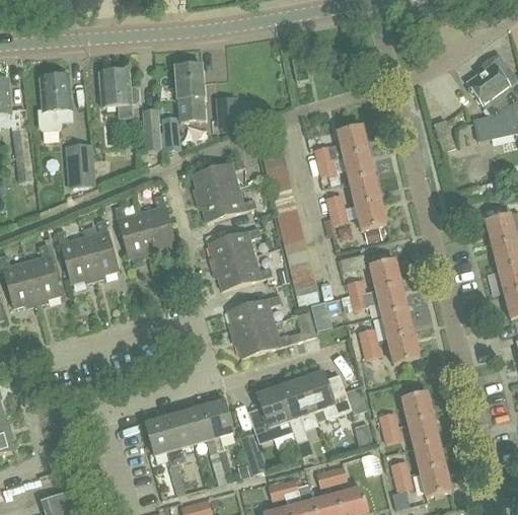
[(483,103),(491,115),(472,119),(476,142),(517,132),(517,104),(517,98),(517,97),(517,78),(517,79),(499,55),(477,70),(479,73),(466,82),(482,103),(483,103)]
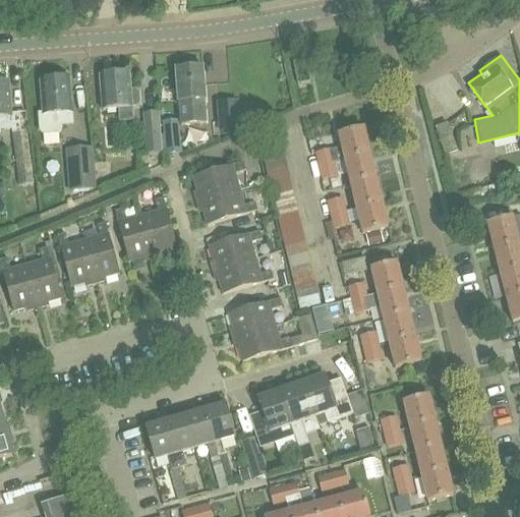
[(206,120),(204,98),(206,98),(203,66),(175,68),(178,100),(180,100),(182,122),(206,120)]
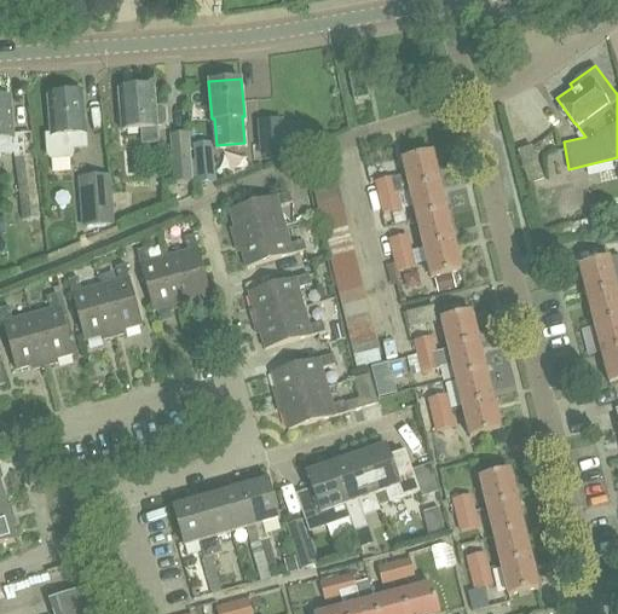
[(157,139),(154,84),(119,87),(122,127),(142,126),(143,140),(157,139)]
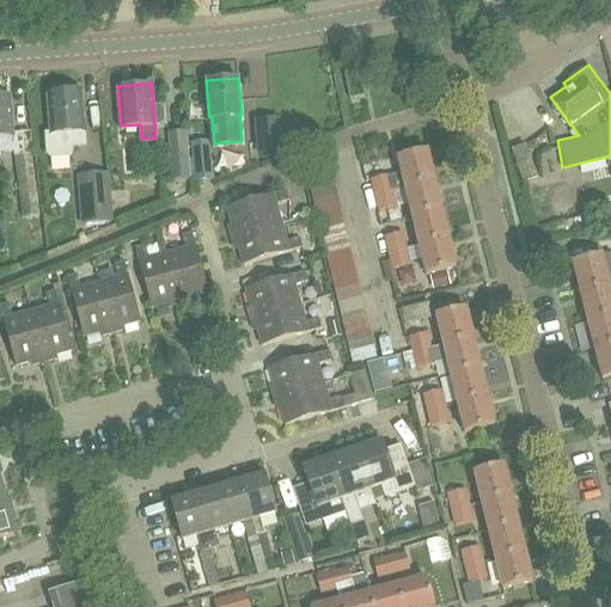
[(48,91),(50,129),(44,130),(46,151),(49,153),(67,152),(71,148),(71,145),(86,142),(83,89),(48,91)]
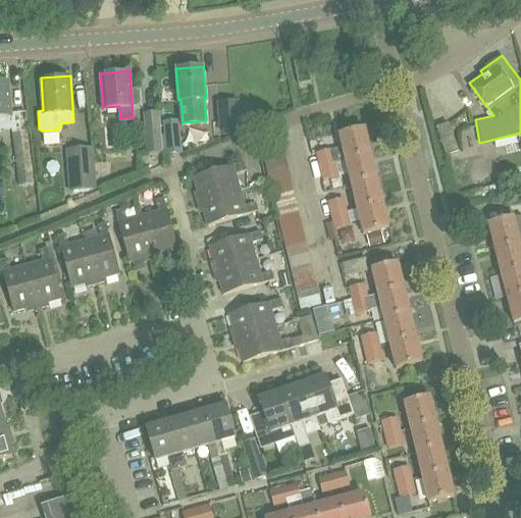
[(12,127),(9,81),(0,81),(0,128),(12,127)]
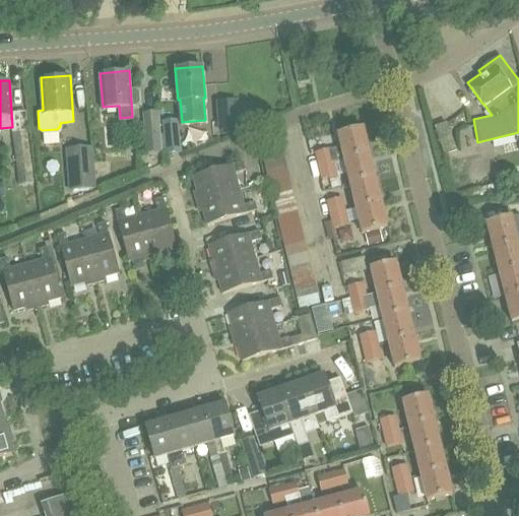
[(157,108),(141,109),(145,150),(160,149),(157,108)]
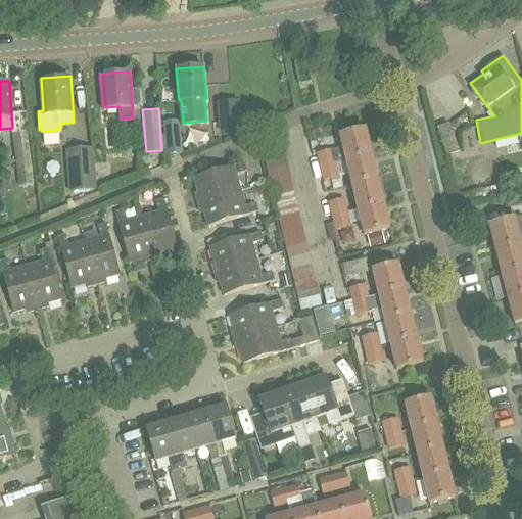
[(223,133),(235,131),(231,110),(218,112),(219,116),(208,118),(209,128),(190,132),(192,142),(212,139),(212,138),(223,136),(223,133)]
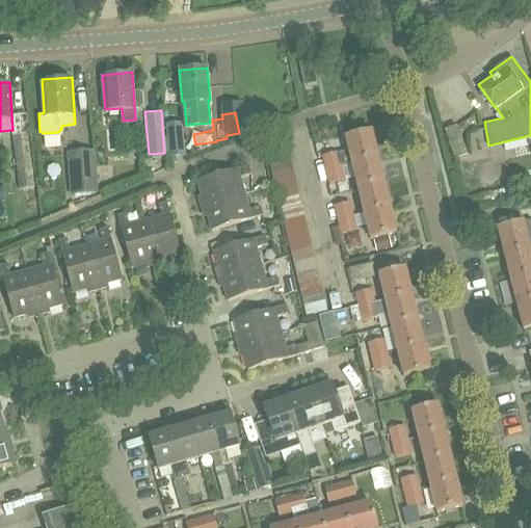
[(165,121),(169,154),(185,153),(181,119),(165,121)]
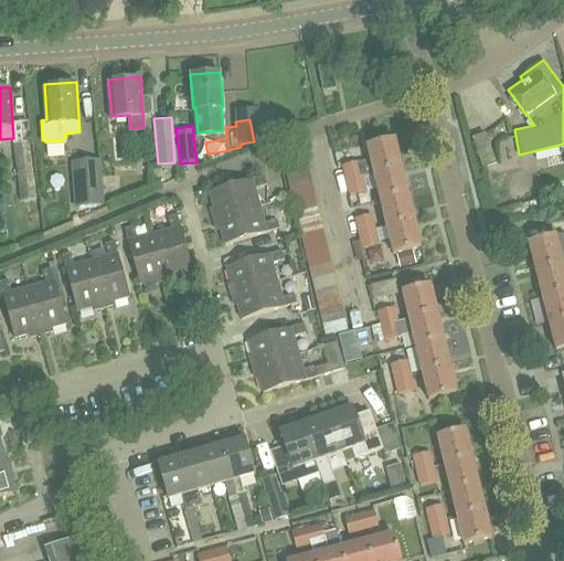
[(373,170),(373,171),(401,165),(394,136),(366,143),(370,156),(341,161),(344,178),(363,173),(363,172),(373,170)]
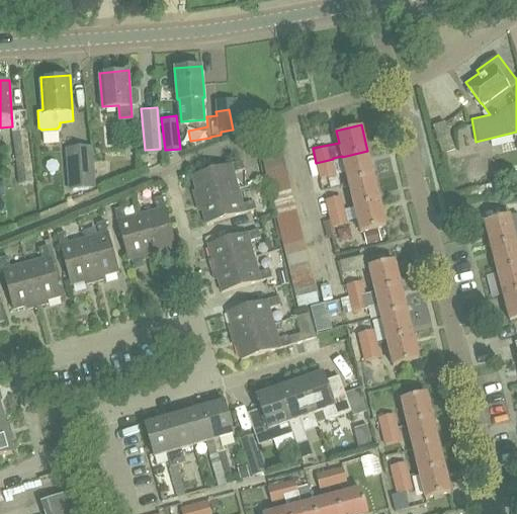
[(91,143),(87,144),(64,145),(67,187),(94,185),(91,143)]
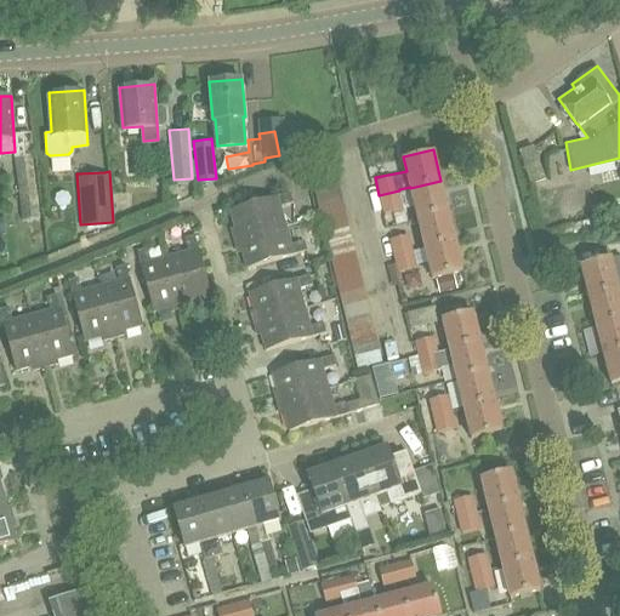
[(337,176),(326,178),(313,182),(317,194),(341,188),(337,176)]
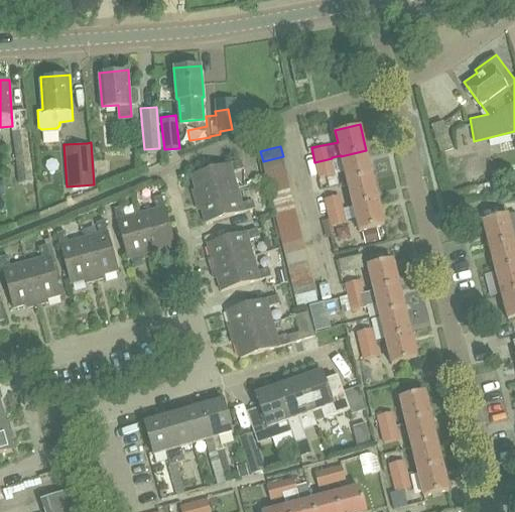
[(341,156),(347,180),(372,174),(366,150),(341,156)]
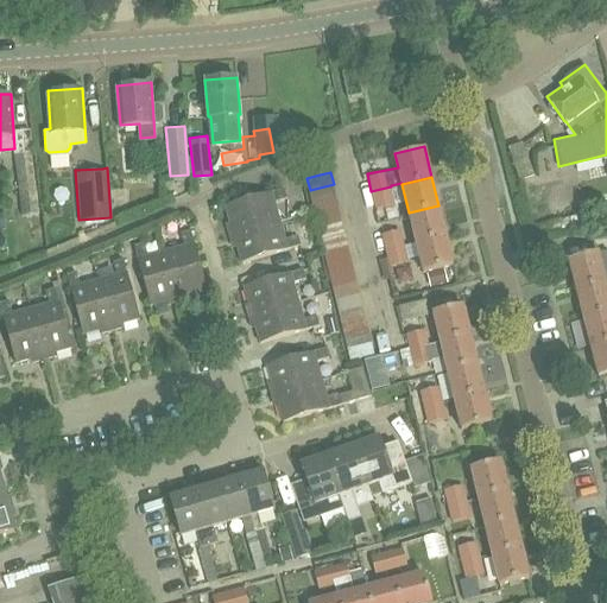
[(336,196),(334,184),(310,190),(313,202),(336,196)]
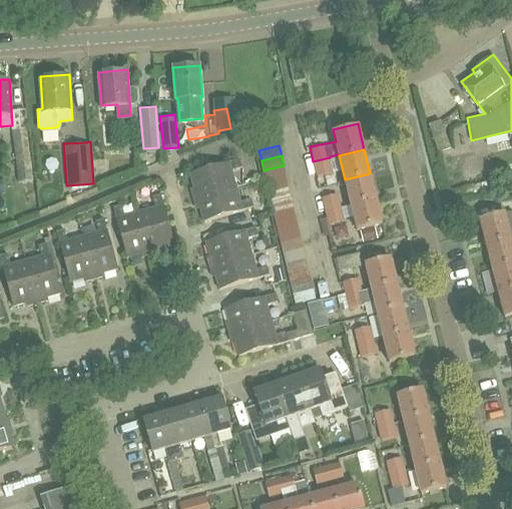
[(191,186),(194,196),(235,184),(231,168),(242,165),(240,157),(190,171),(194,185),(191,186)]
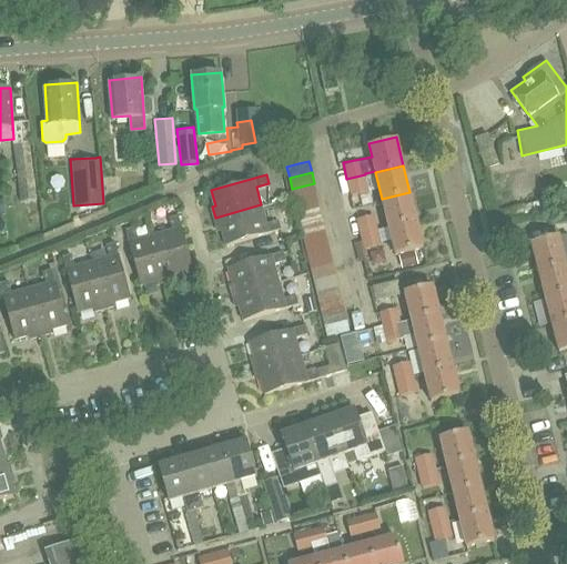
[(368,188),(365,174),(346,179),(351,192),(368,188)]
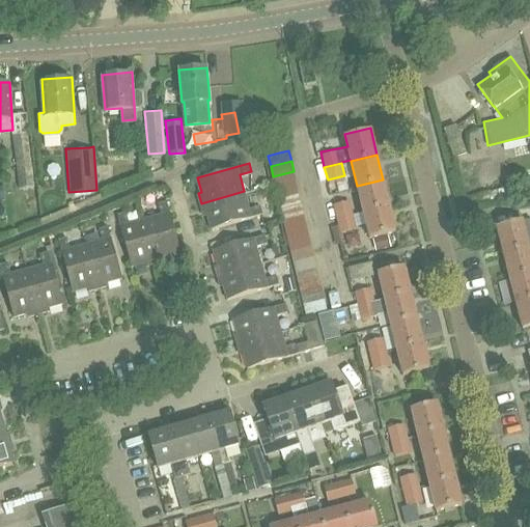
[(273,176),(276,187),(297,182),(294,171),(273,176)]
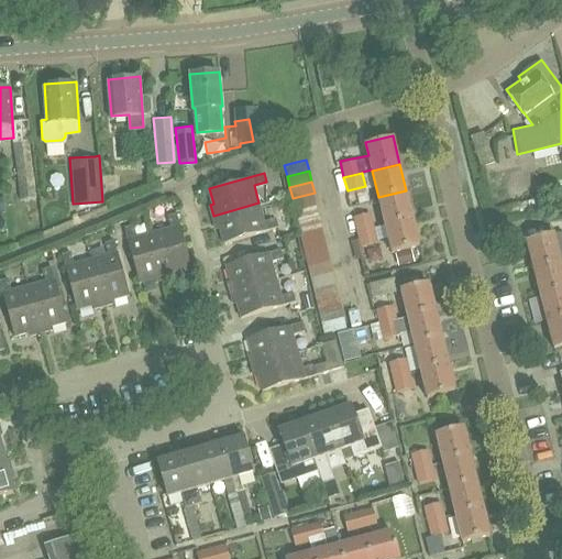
[(378,197),(385,223),(412,217),(406,190),(378,197)]
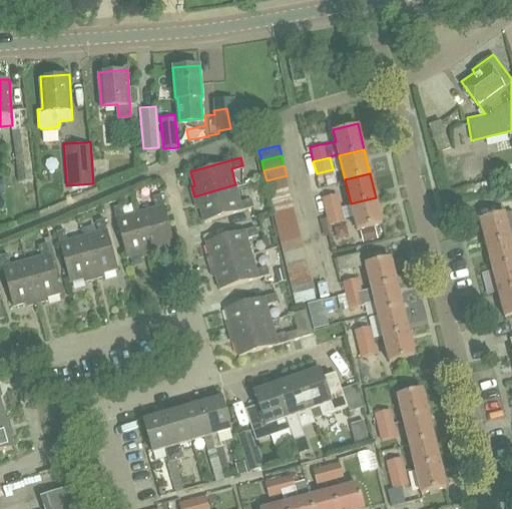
[(267,180),(269,190),(289,185),(287,175),(267,180)]
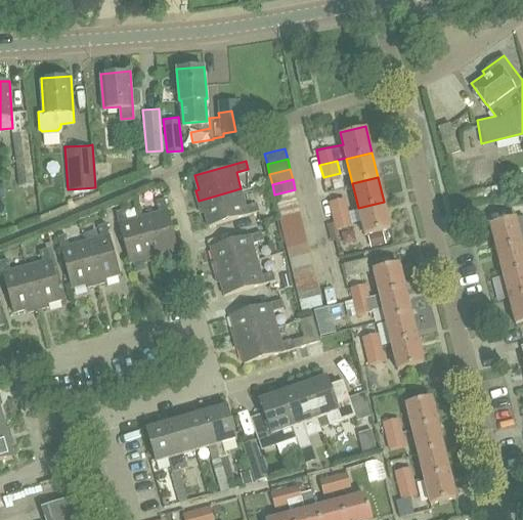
[(209,224),(259,210),(257,201),(246,204),(241,188),(199,201),(202,211),(205,210),(209,224)]
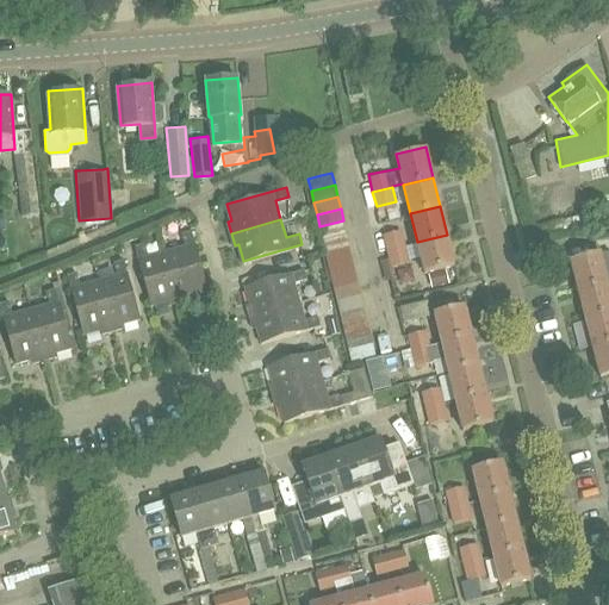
[(347,232),(343,220),(319,226),(323,238),(347,232)]
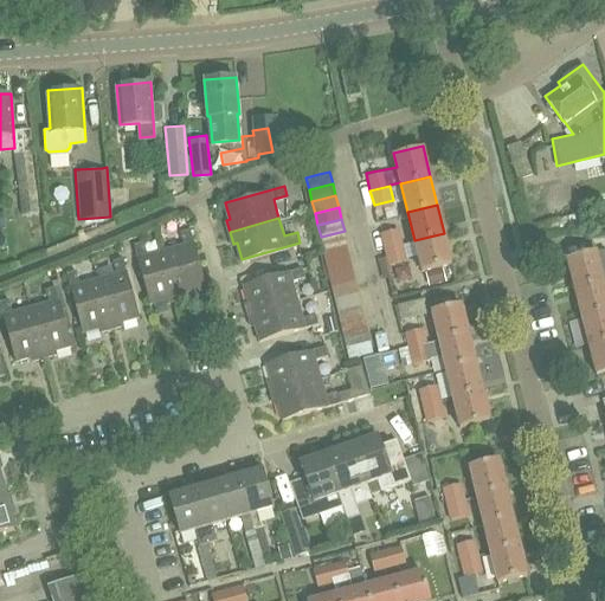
[(379,230),(384,247),(403,243),(399,226),(379,230)]
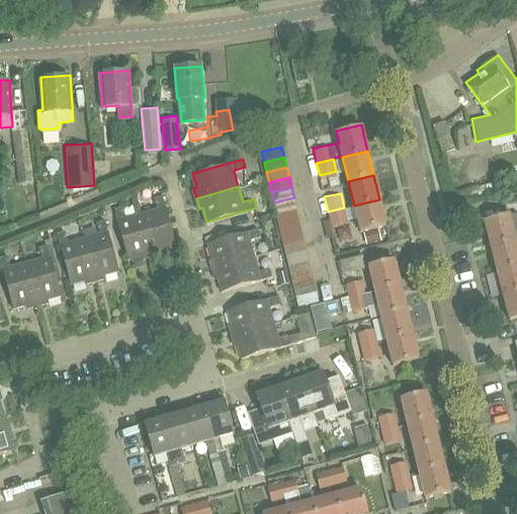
[(159,207),(143,212),(155,255),(164,252),(163,249),(177,245),(164,194),(156,196),(159,207)]
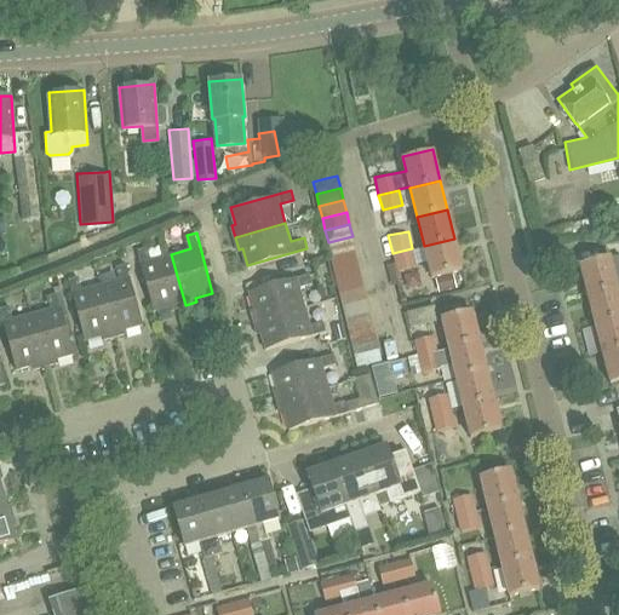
[(355,248),(353,236),(328,242),(331,254),(355,248)]
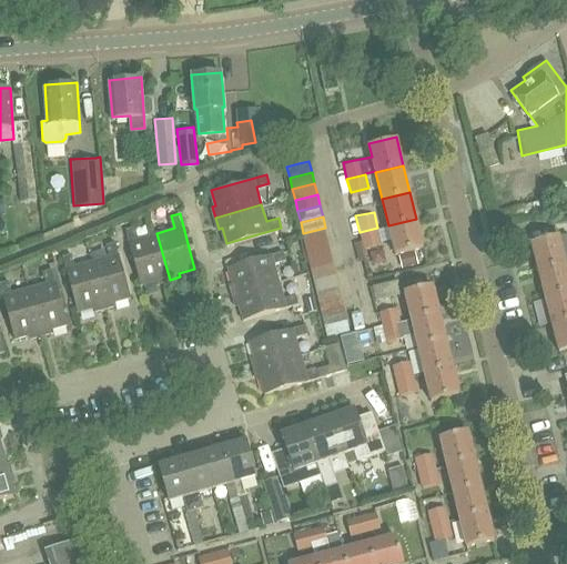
[(423,247),(416,219),(388,225),(395,253),(423,247)]
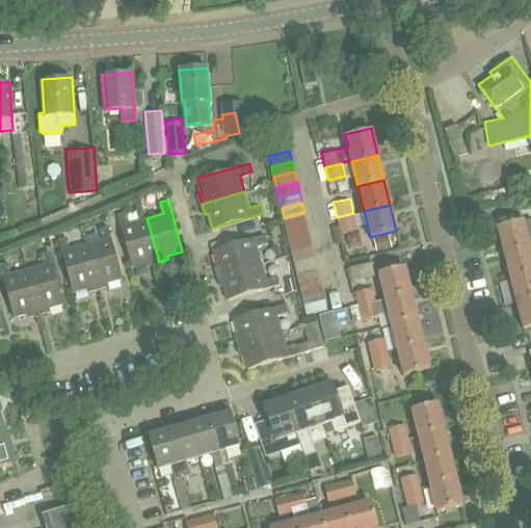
[(149,264),(159,262),(147,218),(130,222),(127,210),(118,213),(133,265),(148,261),(149,264)]
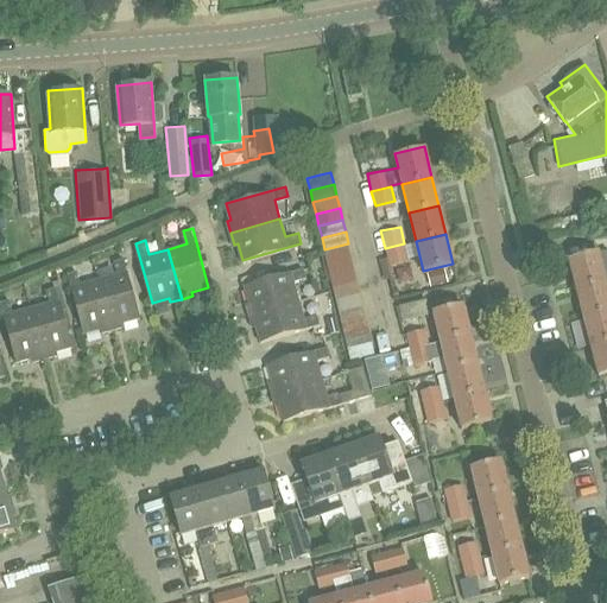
[(324,249),(327,261),(352,255),(348,243),(324,249)]
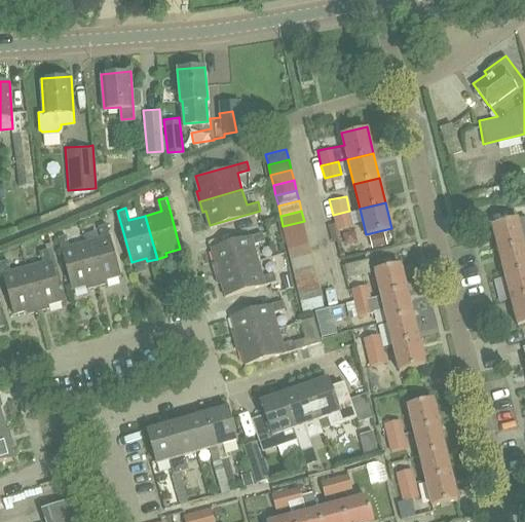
[(352,224),(349,211),(333,215),(336,227),(352,224)]
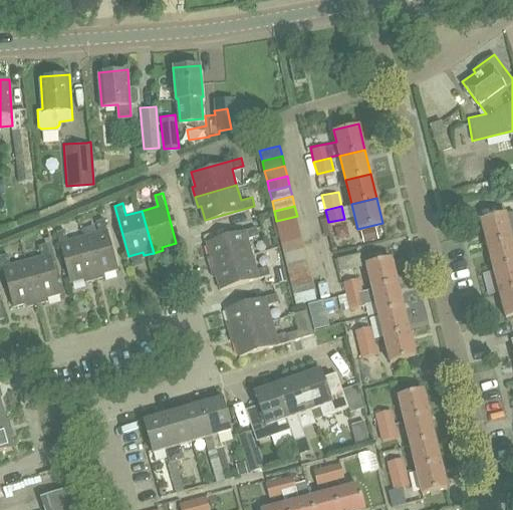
[(480,218),(487,243),(512,236),(505,212),(480,218)]
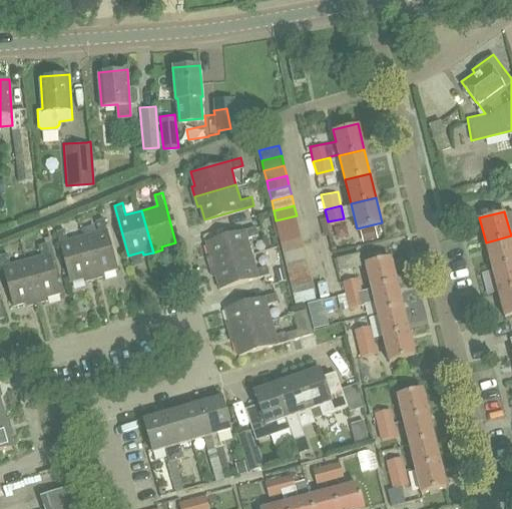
[(276,220),(279,230),(299,226),(297,215),(276,220)]
